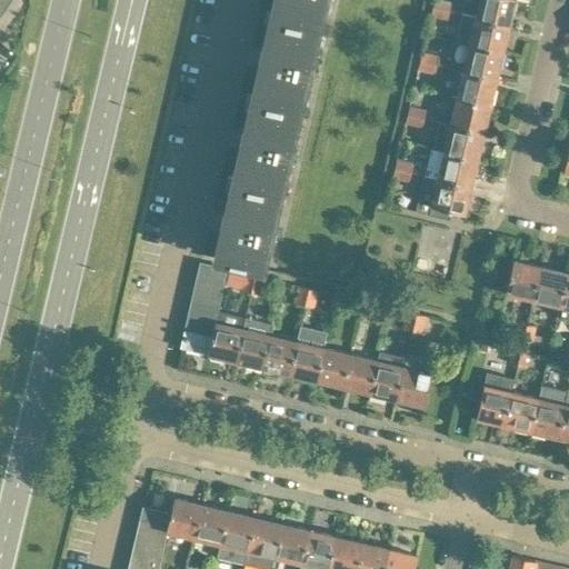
[(321,23),(326,0),(272,0),(270,12),(321,23)]
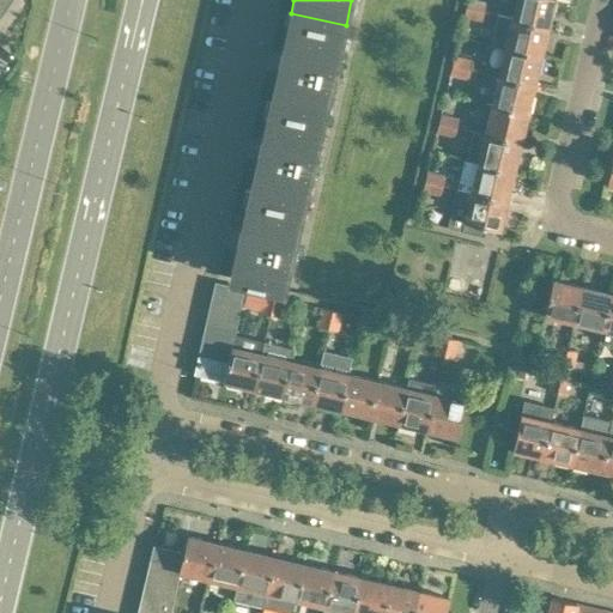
[(484,0),(467,0),(466,7),(485,12),(487,1),(484,0)]
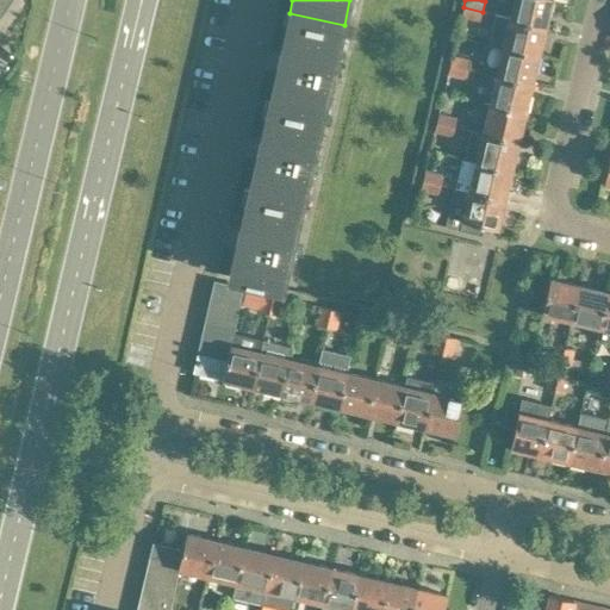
[(512,0),(509,18),(545,26),(549,0),(512,0)]
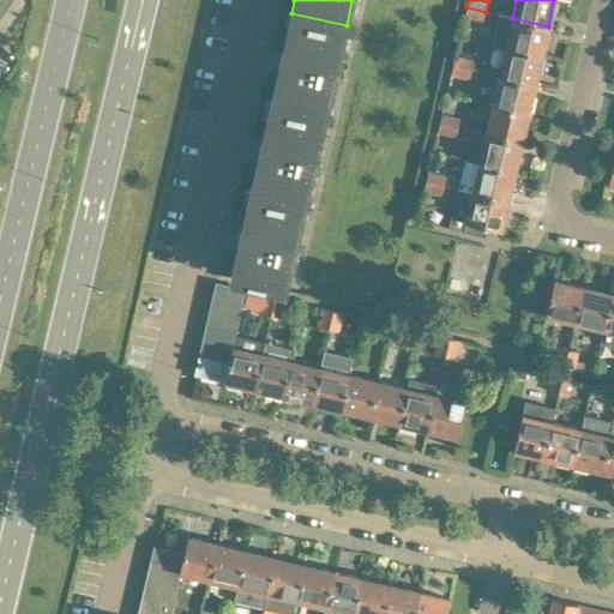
[(483,20),(486,12),(467,7),(465,17),(483,20)]
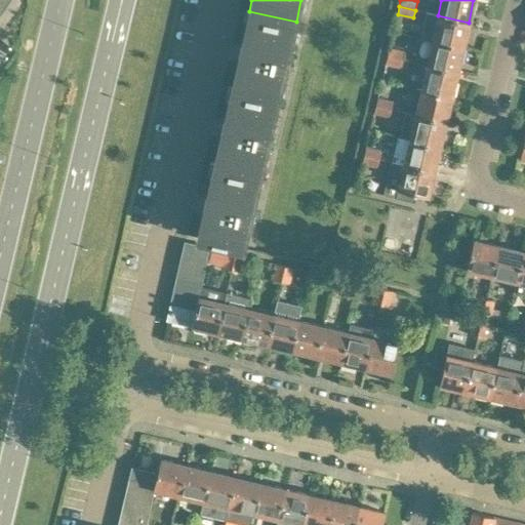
[(278,98),(296,22),(249,11),(232,87),(278,98)]
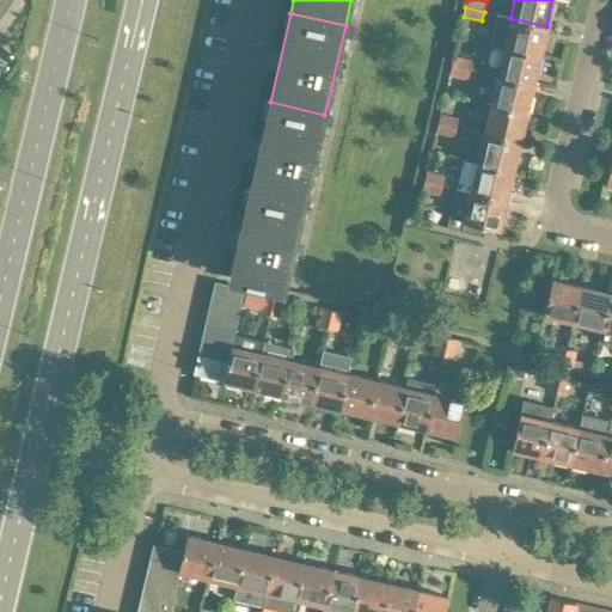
[(546,26),(510,18),(496,14),(490,43),(503,47),(539,55),(546,26)]
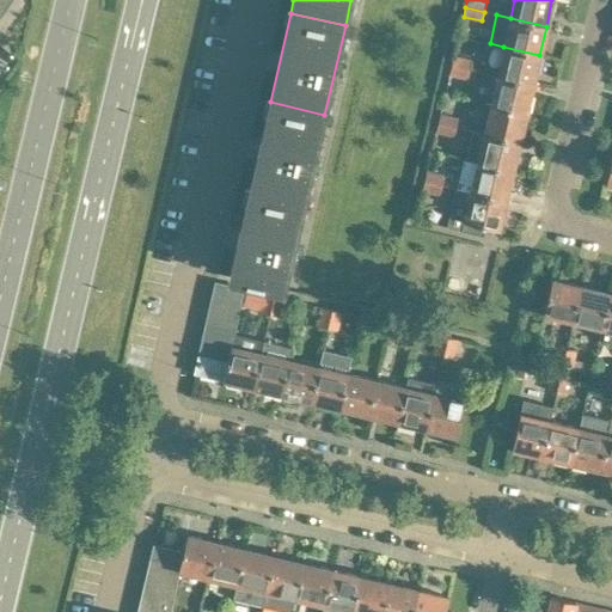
[(532,84),(539,55),(503,47),(496,75),(532,84)]
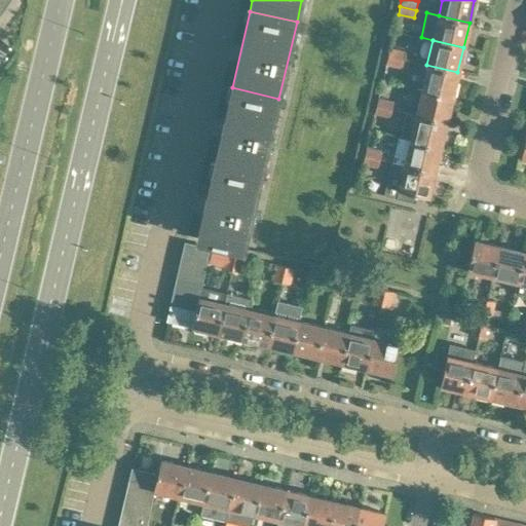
[(390,46),(388,57),(404,60),(407,50),(390,46)]
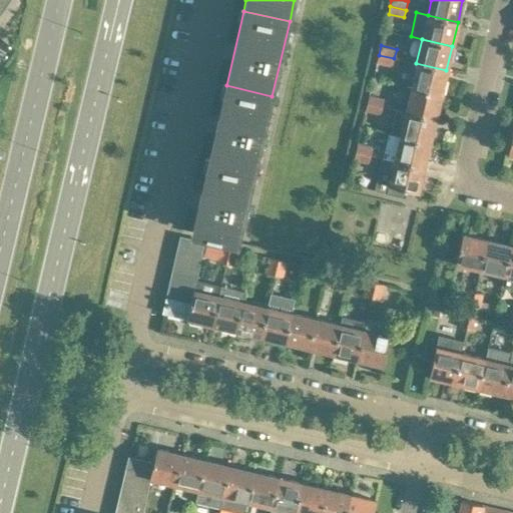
[(393,65),(394,58),(379,55),(377,62),(393,65)]
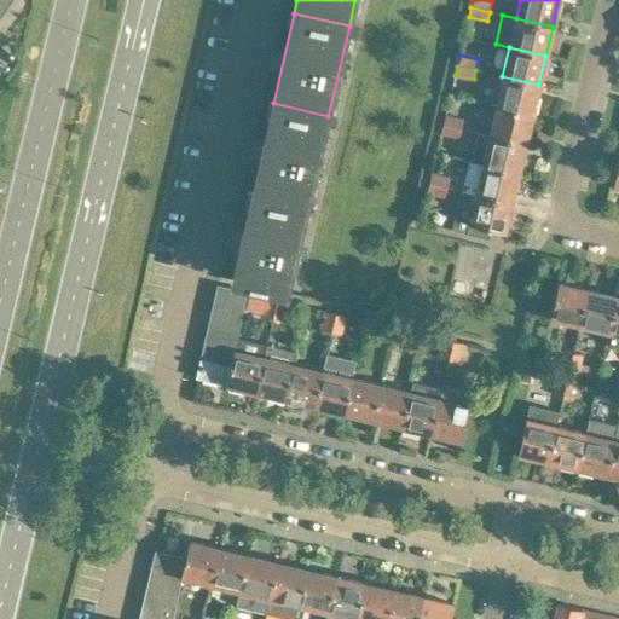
[(532,115),(538,85),(502,76),(496,106),(532,115)]
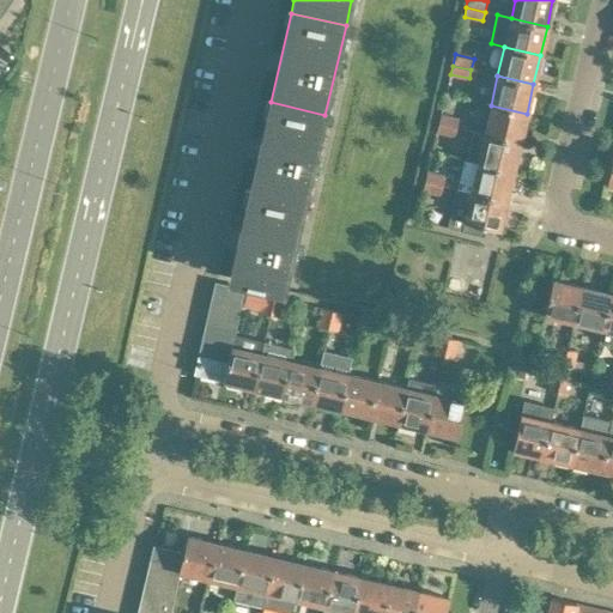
[(304,206),(325,115),(271,102),(249,193),(304,206)]
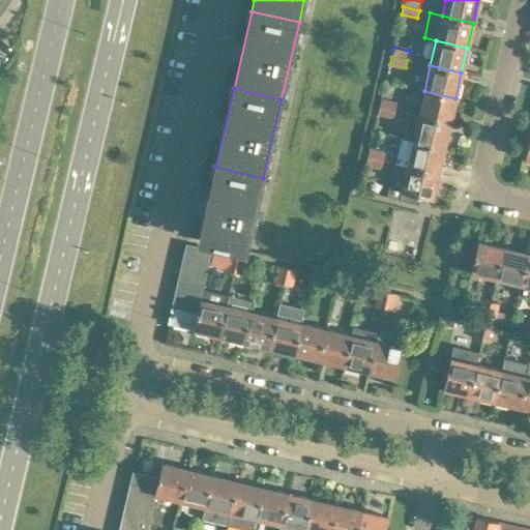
[(449,123),(455,98),(424,91),(418,116),(449,123)]
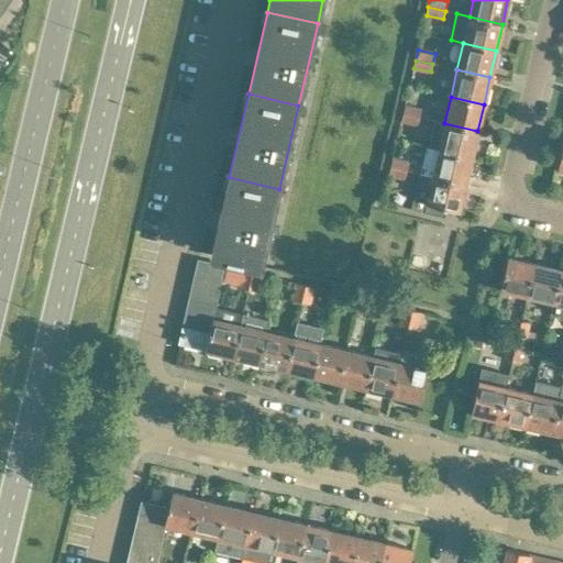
[(406,103),(403,113),(419,118),(422,107),(406,103)]
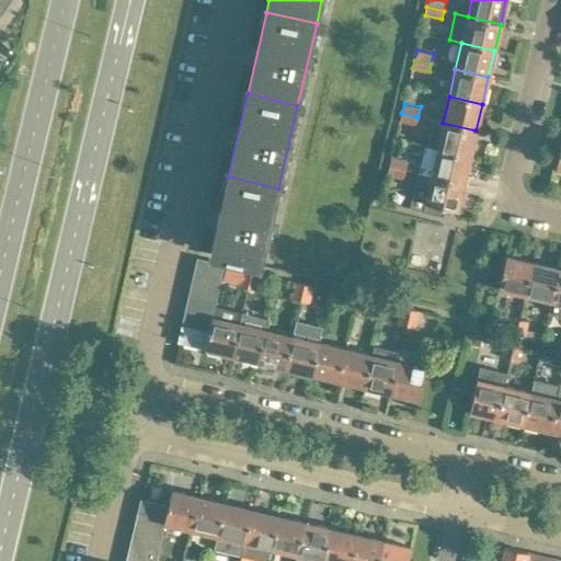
[(416,125),(418,117),(401,113),(400,121),(416,125)]
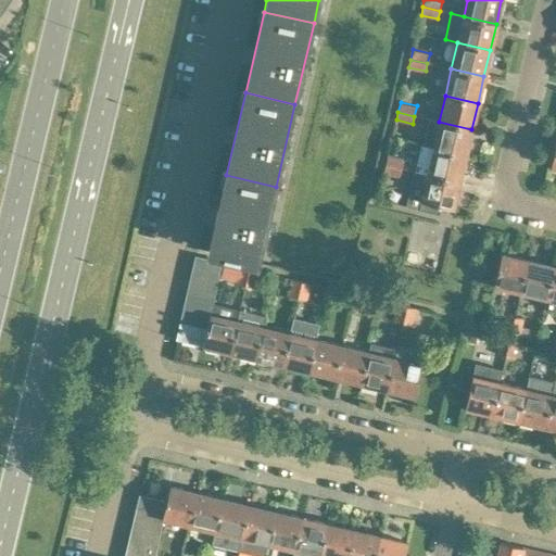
[(428,118),(421,143),(432,147),(432,148),(465,155),(471,129),(439,122),(428,118)]
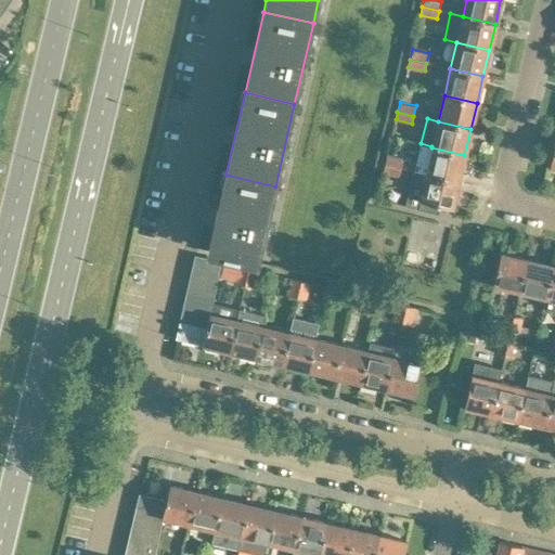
[(459,181),(464,155),(431,147),(431,146),(421,143),(414,169),(413,169),(413,170),(459,181)]
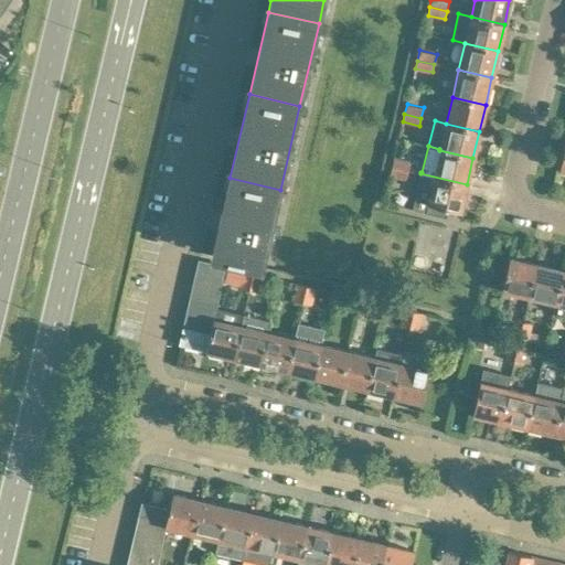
[(394,157),(392,168),(408,171),(411,160),(394,157)]
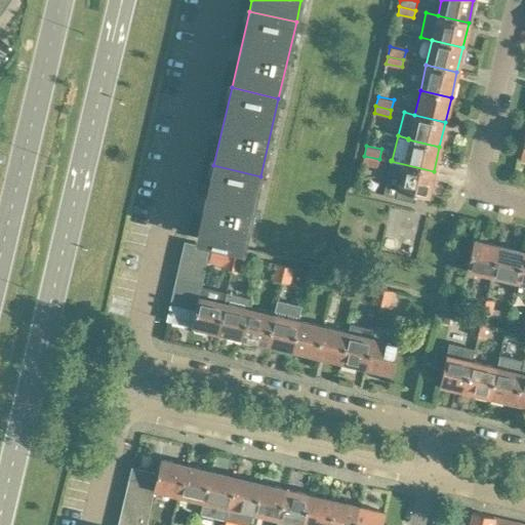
[(377,167),(379,159),(364,156),(362,163),(377,167)]
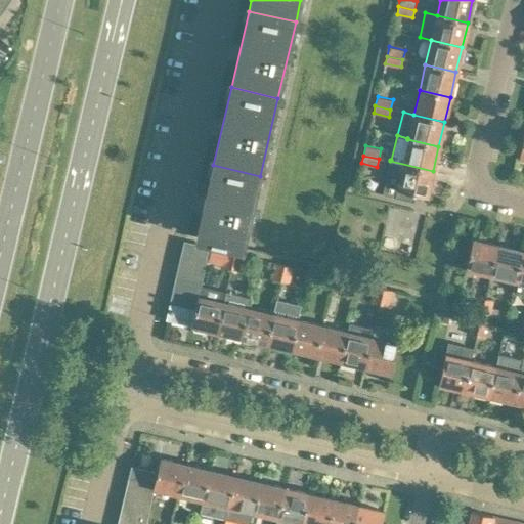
[(427,197),(433,171),(390,161),(387,174),(400,177),(395,198),(413,203),(416,194),(427,197)]
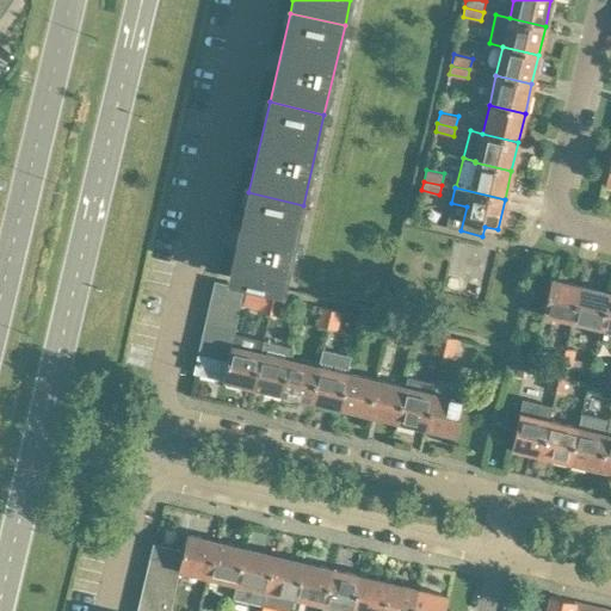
[(284,289),(303,205),(248,192),(229,276),(284,289)]
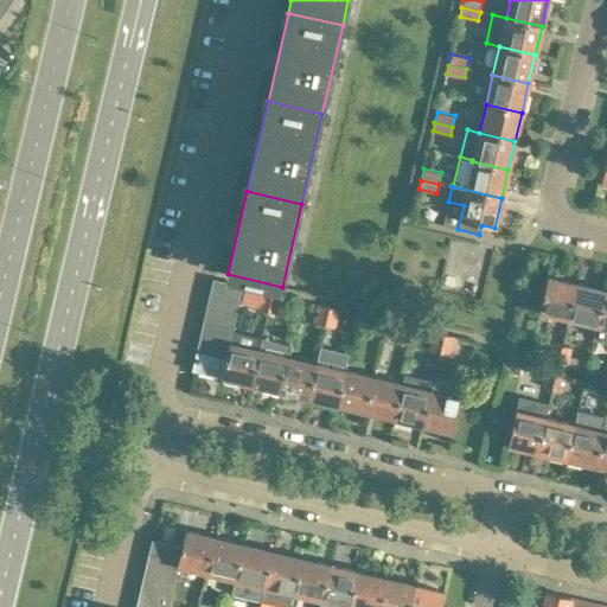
[(568,319),(575,283),(547,278),(538,312),(568,319)]
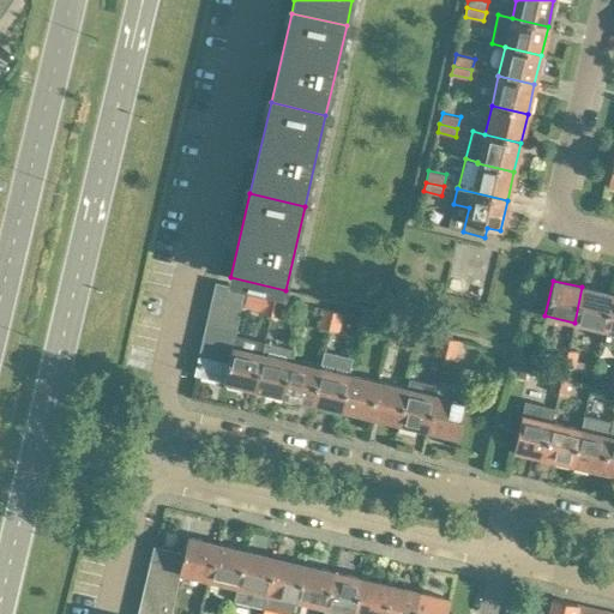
[(239,318),(246,290),(217,284),(210,312),(239,318)]
